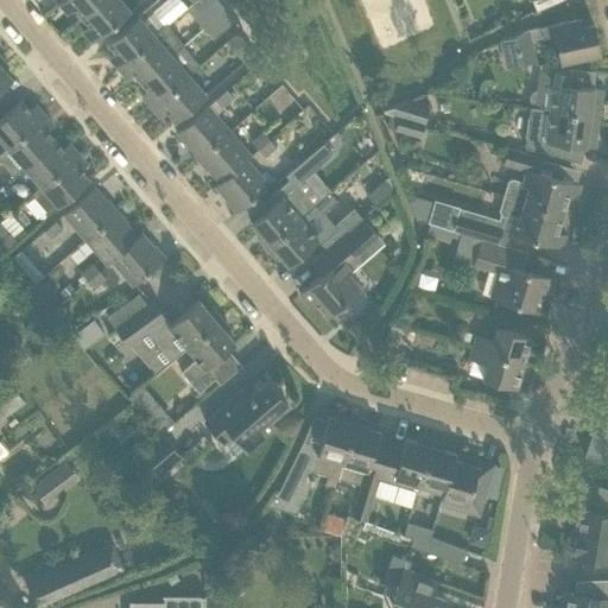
[(68,2),(81,17),(100,0),(59,0),(57,4),(62,8),(68,2)]
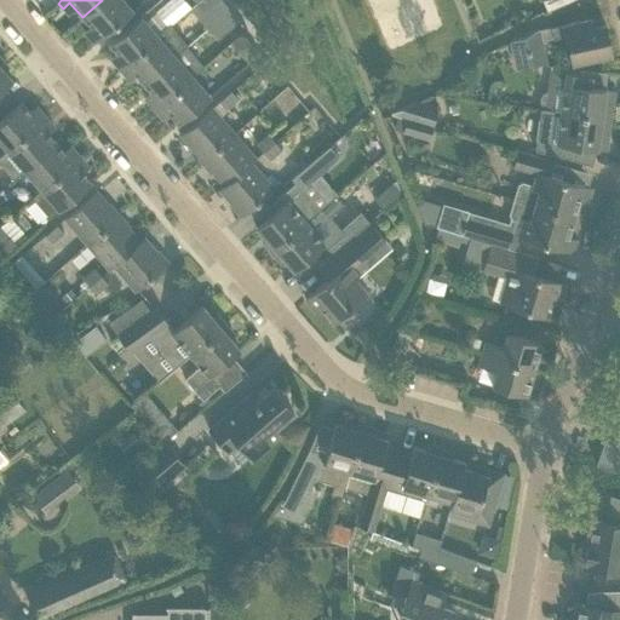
[(122,0),(102,0),(82,17),(95,33),(89,38),(93,44),(131,10),(122,0)]
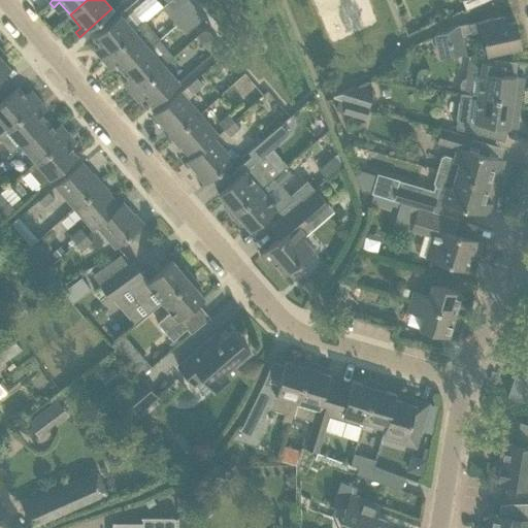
[(196,8),(189,0),(168,0),(166,2),(161,7),(176,25),(196,8)]
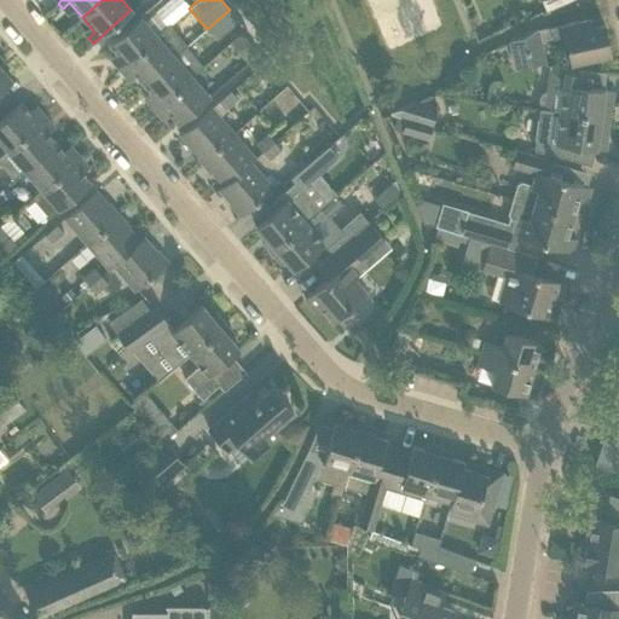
[(541,0),(547,11),(568,0),(541,0)]
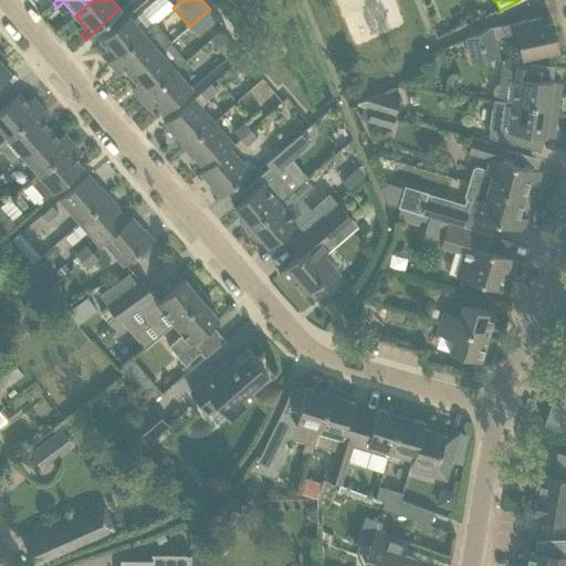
[(197,35),(218,18),(210,9),(189,27),(197,35)]
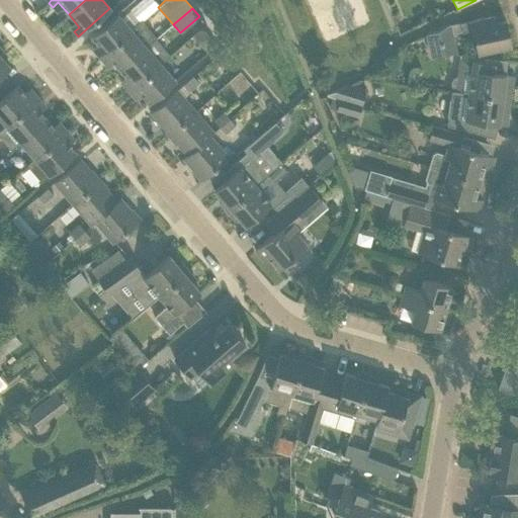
[(95,54),(99,58),(131,30),(116,13),(105,23),(90,36),(101,49),(95,54)]
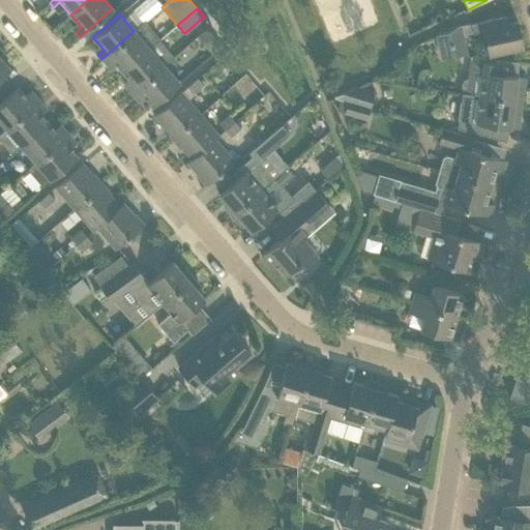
[(470,23),(472,34),(482,32),(487,53),(522,46),(517,20),(514,21),(513,13),(470,23)]
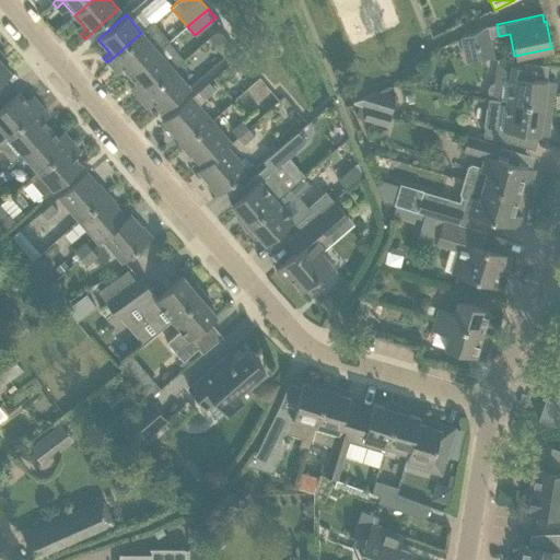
[(117,62),(129,76),(168,42),(152,23),(141,33),(107,62),(112,68),(117,62)]
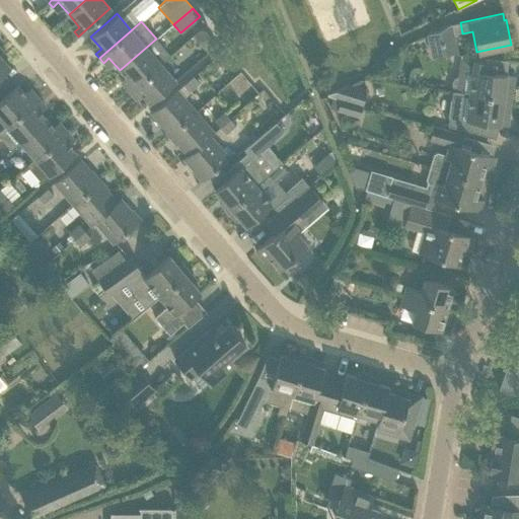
[(425,36),(430,59),(456,53),(450,24),(425,36)]
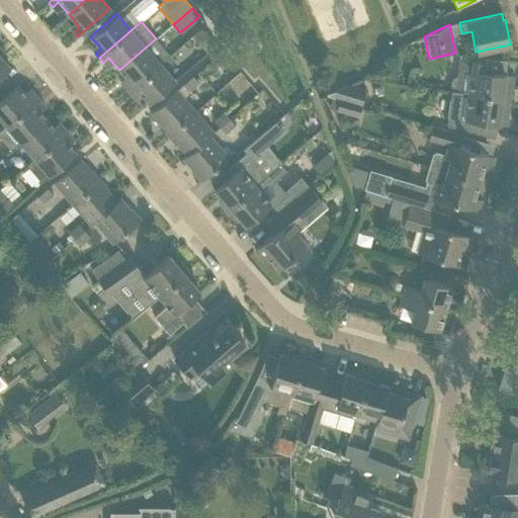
[(201,27),(192,35),(206,53),(216,45),(201,27)]
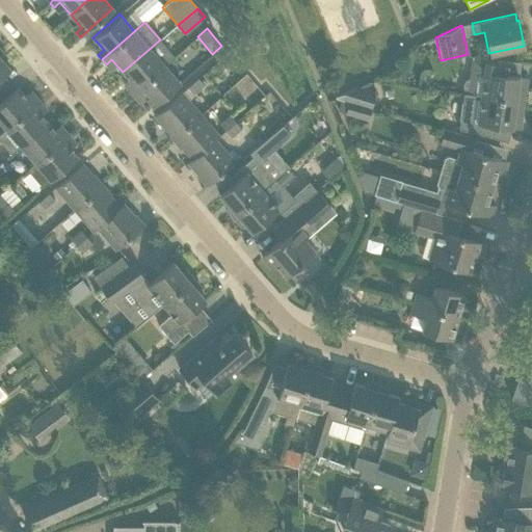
[(131,94),(164,65),(175,56),(160,40),(123,72),(133,84),(128,89),(131,94)]
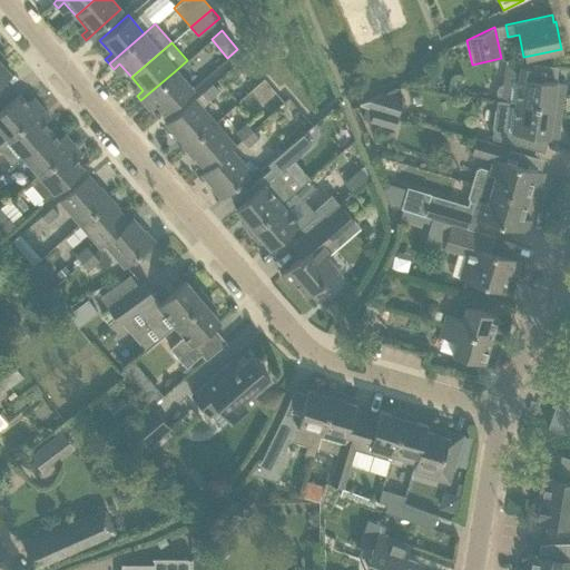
[(0,98),(2,97),(0,94),(0,82),(10,74),(0,61),(0,58),(2,56),(0,52),(0,98)]
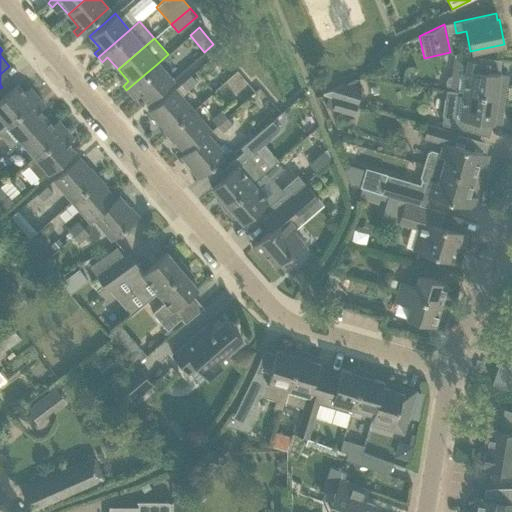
[(505,85),(506,75),(499,74),(499,73),(482,71),(483,62),(453,58),(451,76),(448,77),(445,81),(445,84),(446,87),(449,90),(503,97),(505,85)]
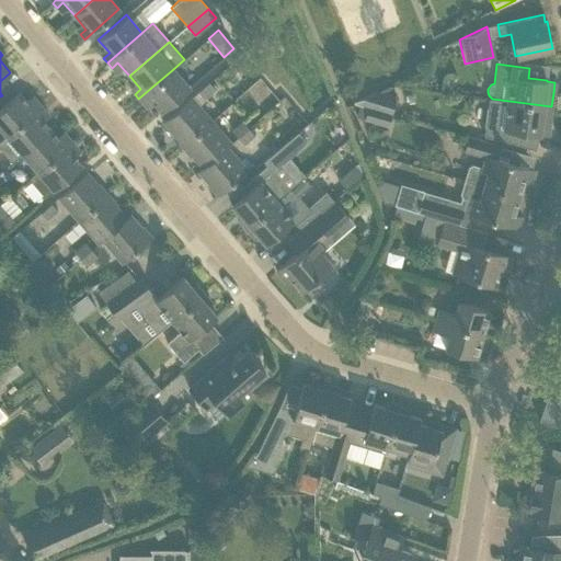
[(173,69),(138,99),(142,103),(148,98),(160,112),(189,88),(173,69)]
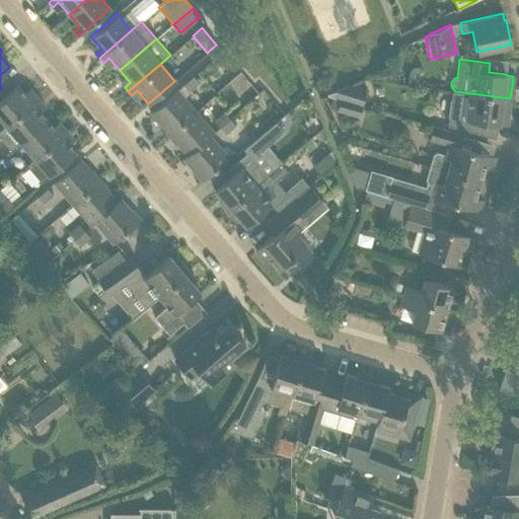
[(238,70),(221,88),(240,106),(257,89),(238,70)]
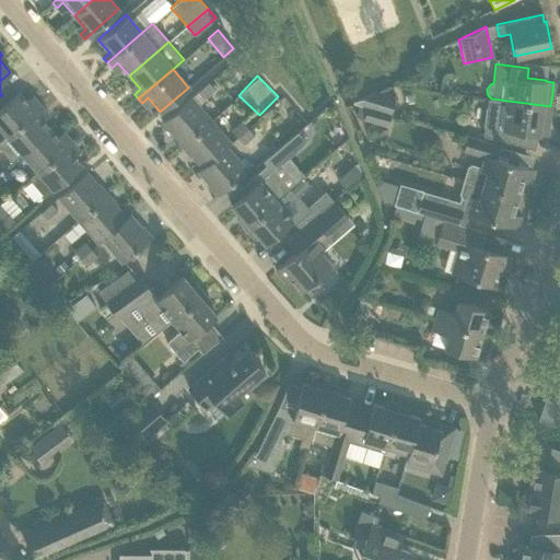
[(203,97),(213,89),(208,82),(198,91),(203,97)]
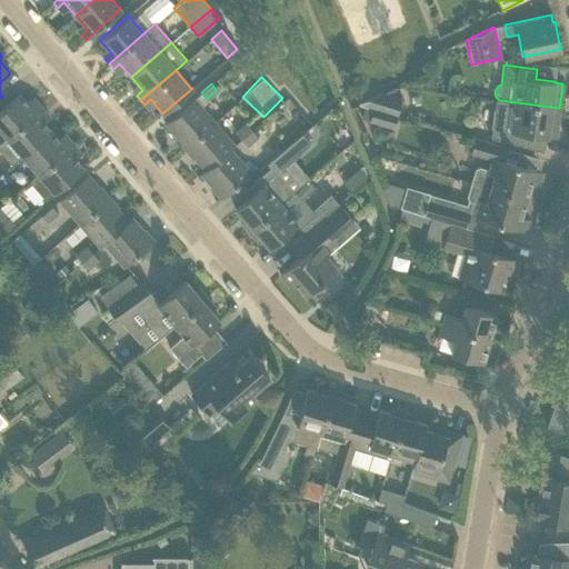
[(358,103),(372,108),(397,115),(401,99),(380,92),(357,102),(358,103)]
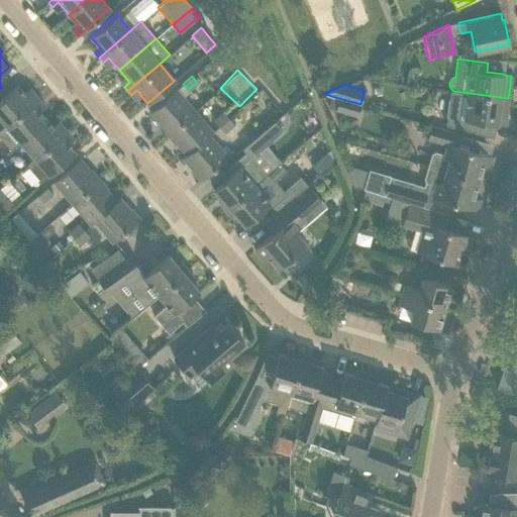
[(0,99),(0,119),(5,125),(37,97),(33,93),(27,98),(17,85),(0,99)]
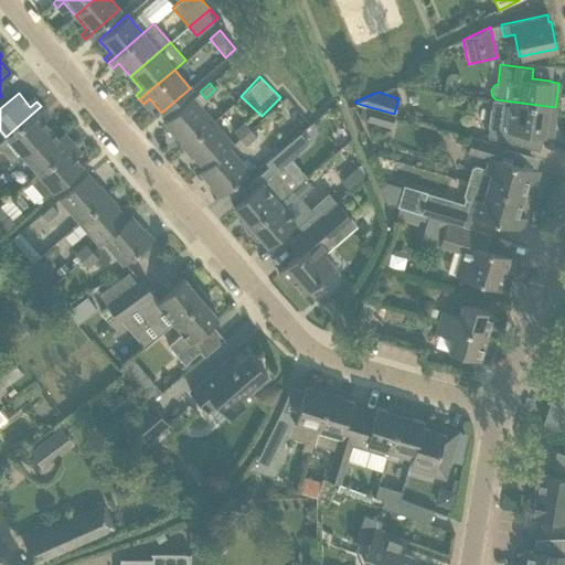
[(212,121),(199,106),(192,98),(180,108),(163,123),(174,136),(173,137),(182,147),(212,121)]
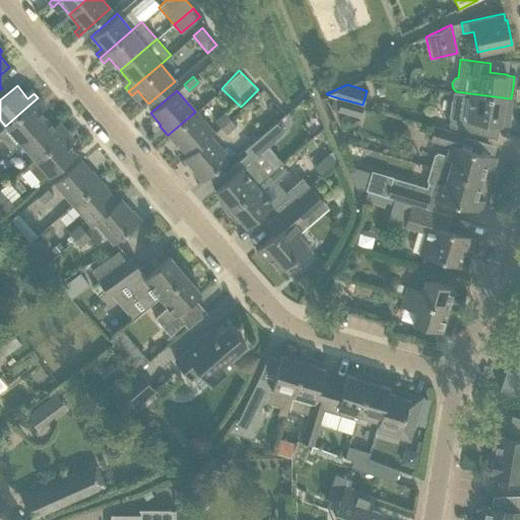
[(509,115),(511,99),(456,91),(453,91),(452,92),(451,102),(448,126),(465,131),(478,133),(479,122),(507,126),(509,115)]
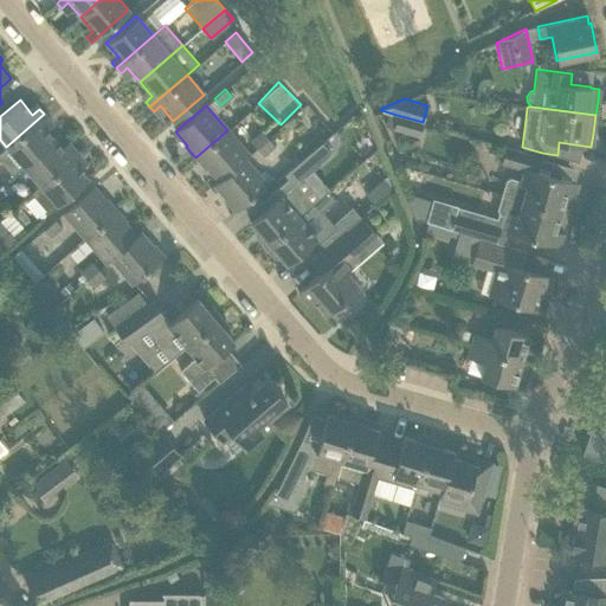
[(0,159),(13,174),(23,166),(53,139),(42,124),(47,118),(44,114),(6,147),(0,150),(0,159)]
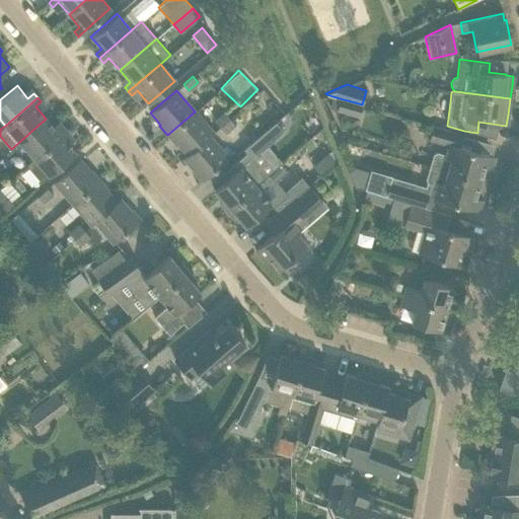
[(340,98),(337,110),(359,117),(362,104),(340,98)]
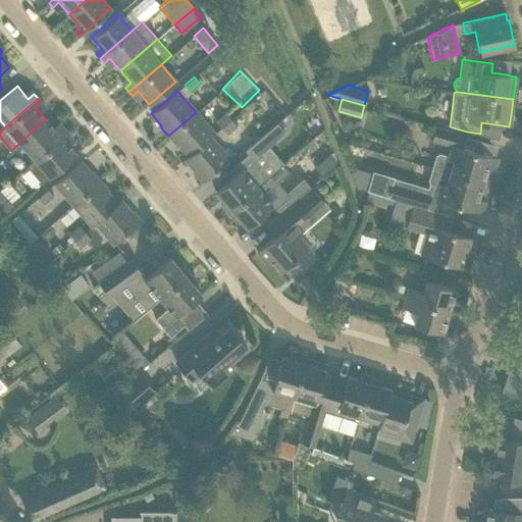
[(177,145),(188,156),(188,157),(211,137),(215,134),(196,112),(168,136),(176,146),(177,145)]
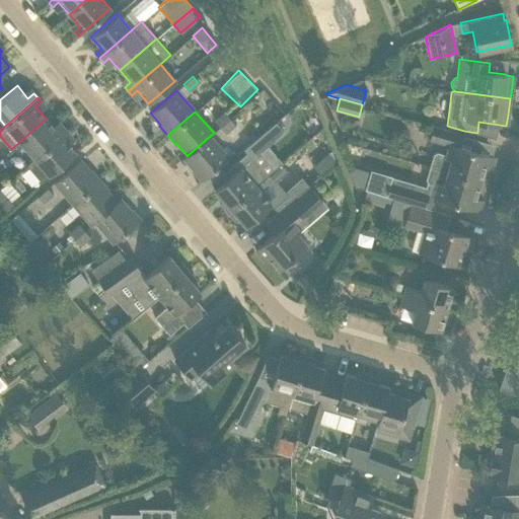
[(230,120),(223,112),(213,120),(220,128),(230,120)]
